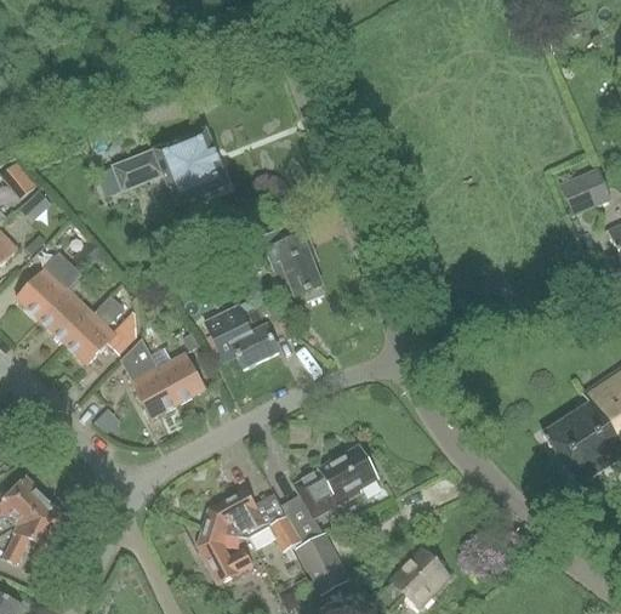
[(101,170),(110,194),(164,174),(176,205),(228,185),(206,128),(101,170)]
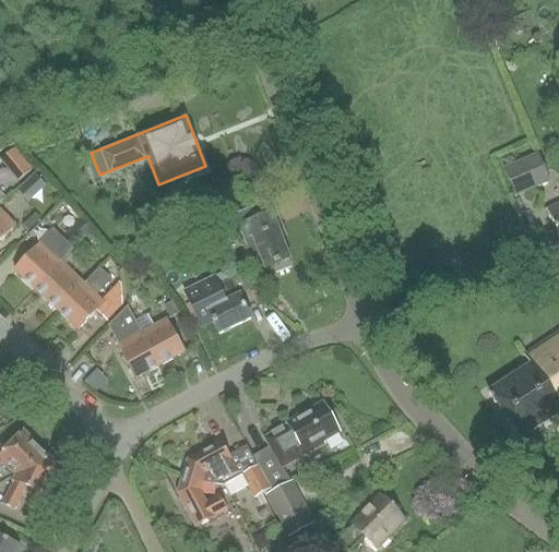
[(15,144),(2,155),(19,176),(32,165),(15,144)]
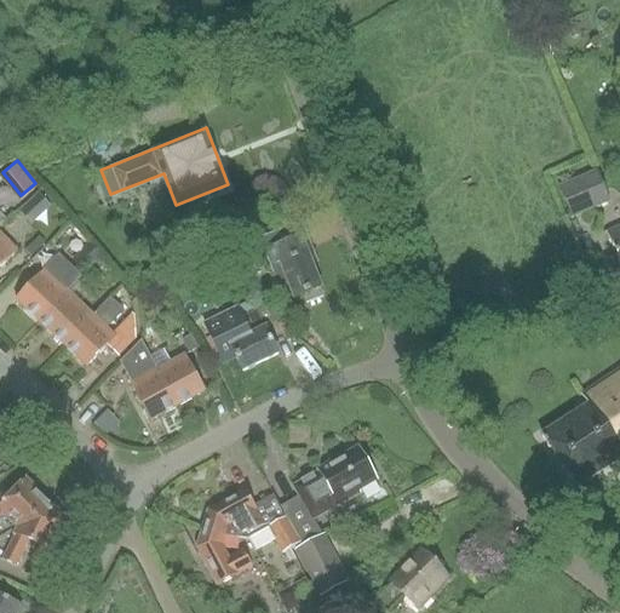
[(602,164),(562,179),(575,211),(615,195),(602,164)]
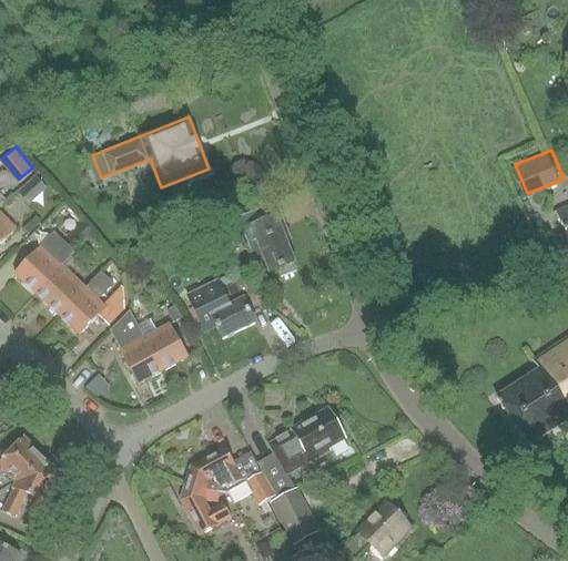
[(36,172),(20,186),(31,199),(47,184),(36,172)]
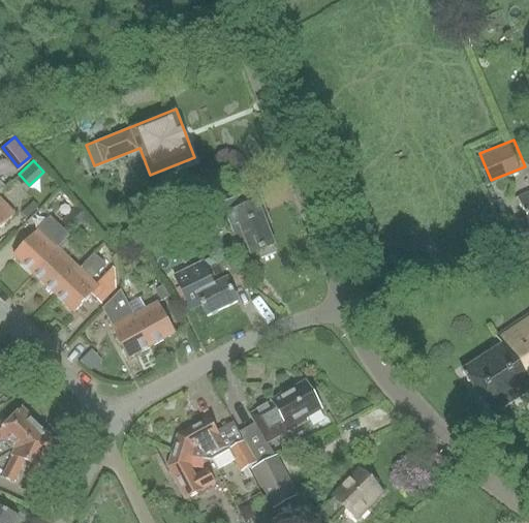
[(528,221),(528,188),(517,194),(528,221)]
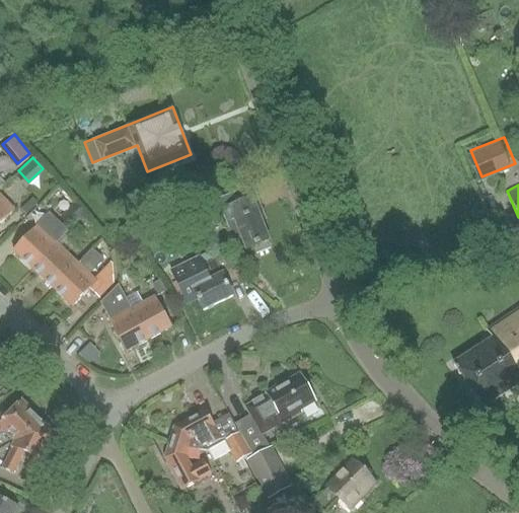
[(239,188),(214,198),(218,210),(222,209),(226,219),(233,236),(241,233),(246,247),(253,244),(256,251),(272,245),(269,238),(270,238),(252,196),(243,199),(239,188)]
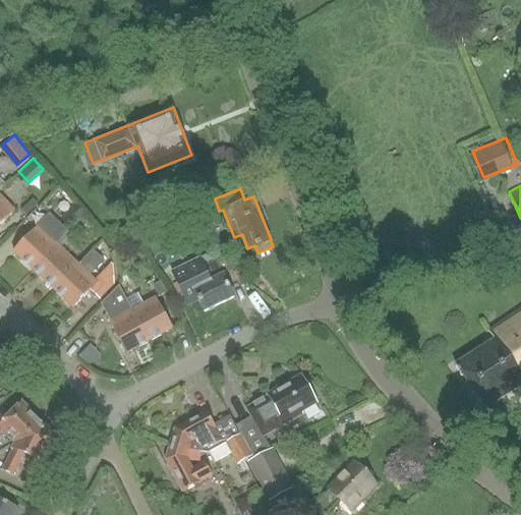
[(0,222),(14,208),(0,192),(0,222)]
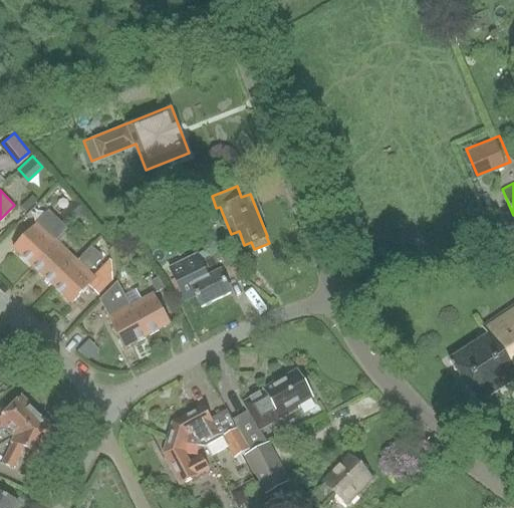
[(33,192),(22,203),(28,209),(39,198),(33,192)]
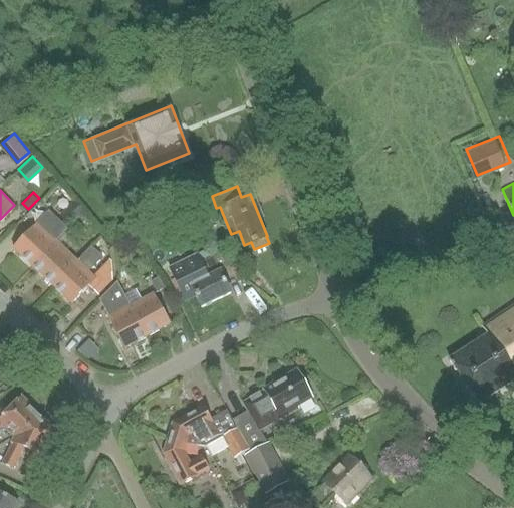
[(74,197),(61,210),(71,221),(85,207),(74,197)]
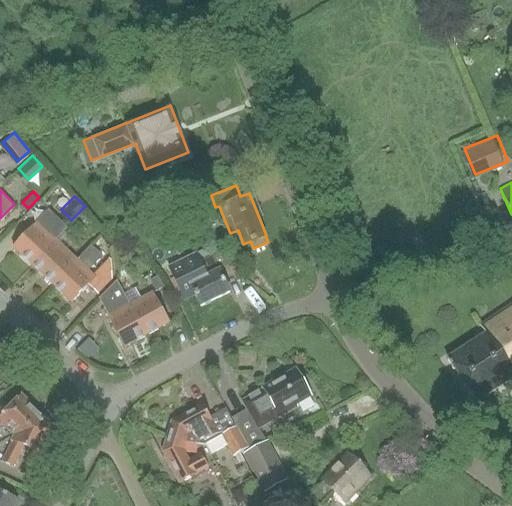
[(13,244),(31,261),(55,236),(37,219),(13,244)]
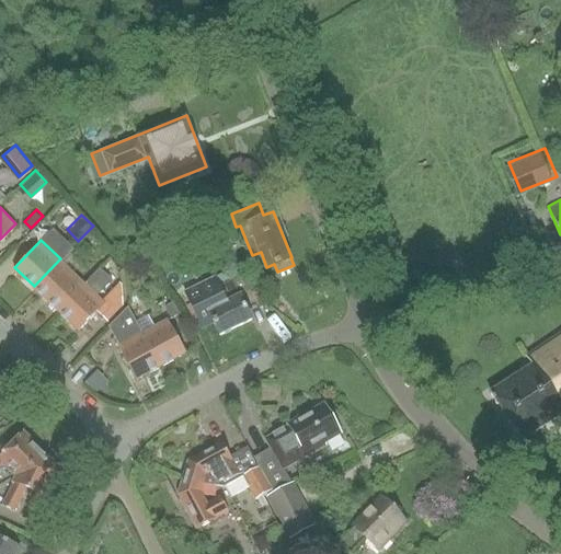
[(84,283),(60,258),(34,286),(58,309),(84,283)]
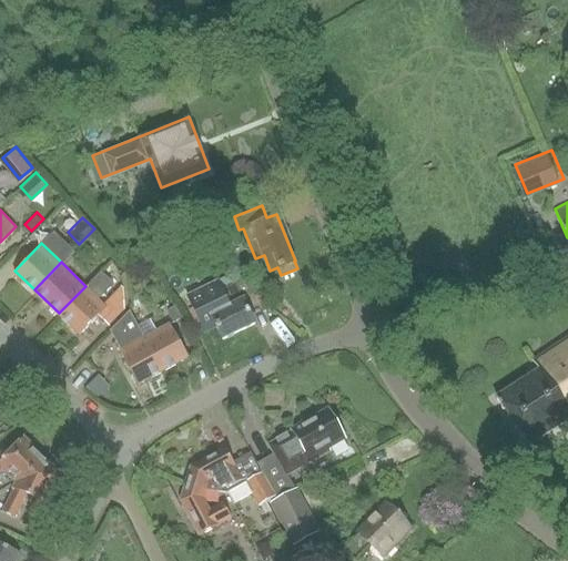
[(99,313),(105,305),(103,303),(95,295),(105,284),(97,275),(85,286),(59,313),(80,333),(99,313)]
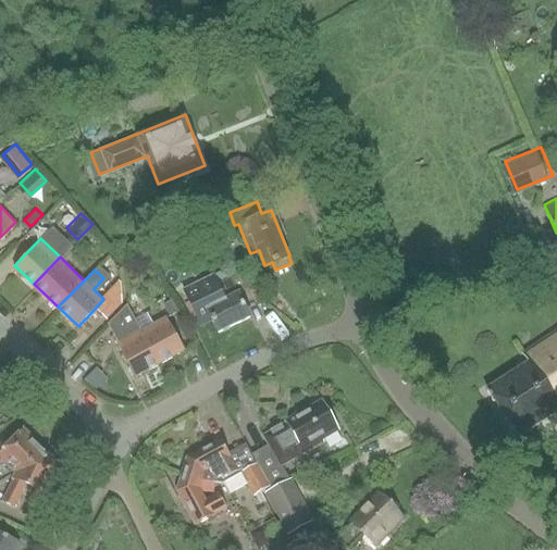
[(213,273),(184,287),(196,312),(208,307),(219,329),(250,314),(238,290),(231,275),(218,282),(213,273)]
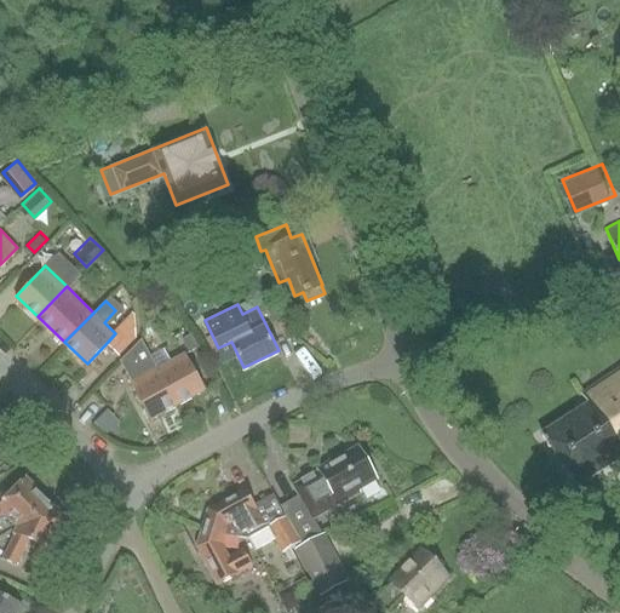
[(115,333),(108,342),(120,353),(136,336),(135,313),(132,310),(113,331),(115,333)]
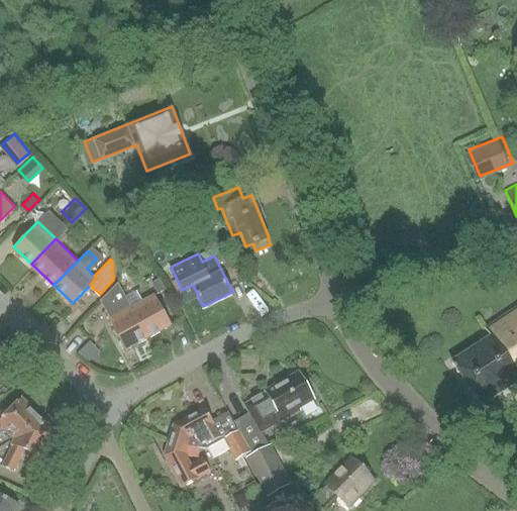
[(161,275),(152,279),(159,290),(167,285),(161,275)]
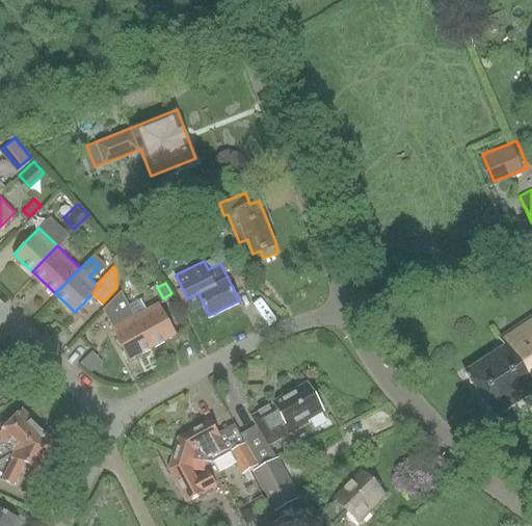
[(159,301),(136,314),(153,345),(176,333),(159,301)]
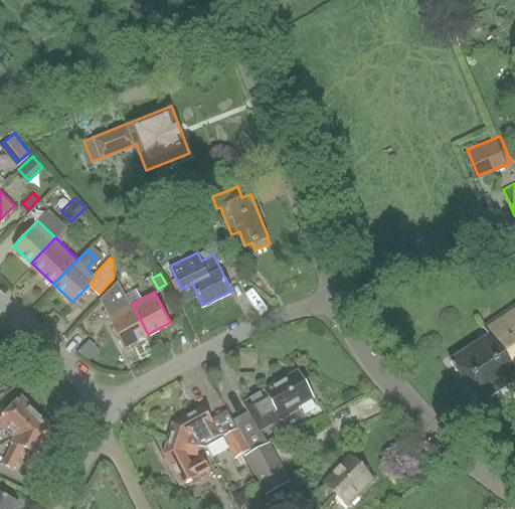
[(126,294),(109,303),(115,313),(109,316),(126,346),(148,334),(132,304),(126,294)]
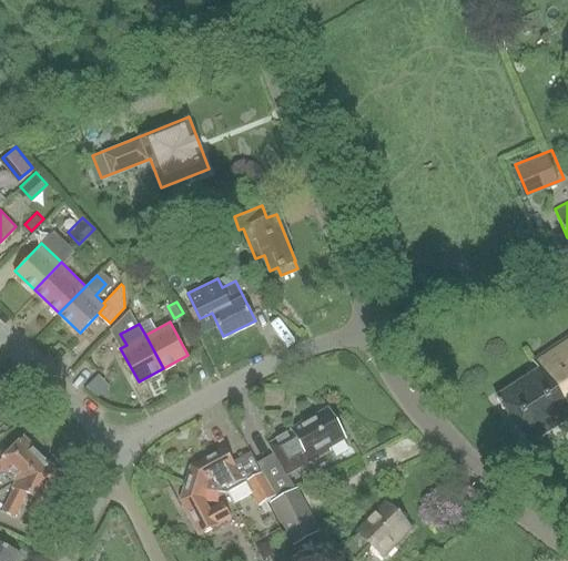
[(567,334),(533,358),(539,367),(497,395),(528,442),(567,416),(567,334)]
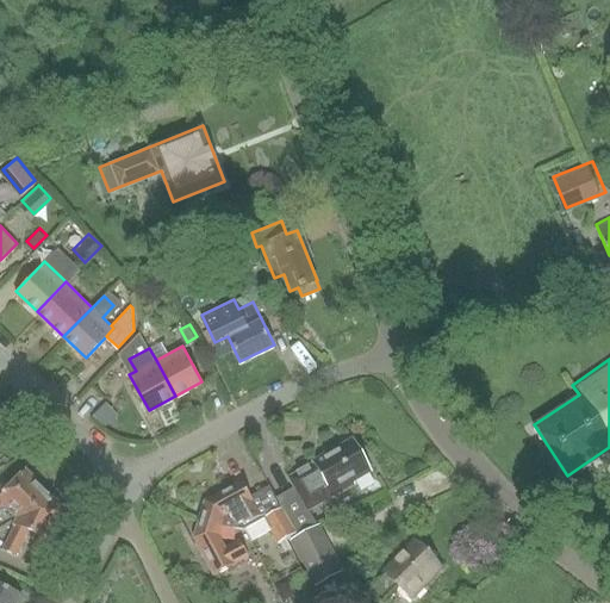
[(354,482),(353,479),(371,468),(353,437),(290,474),(306,507),(332,492),(334,495),(354,482)]
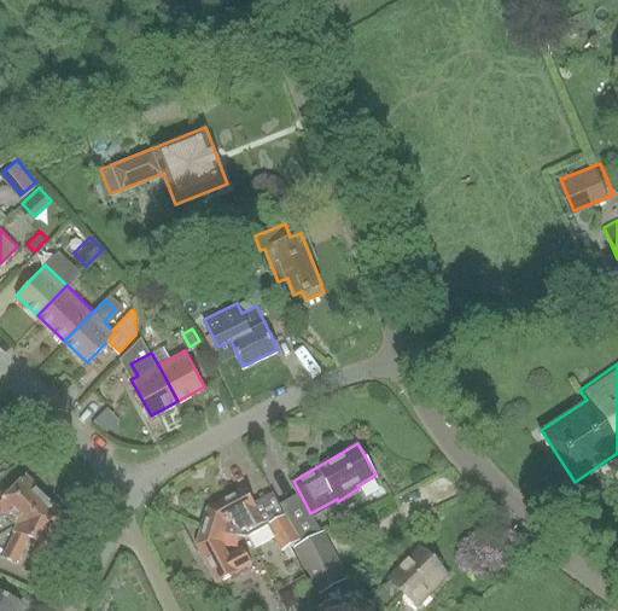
[(24,522),(48,496),(27,475),(10,493),(4,488),(0,492),(0,511),(5,507),(18,522),(24,522)]
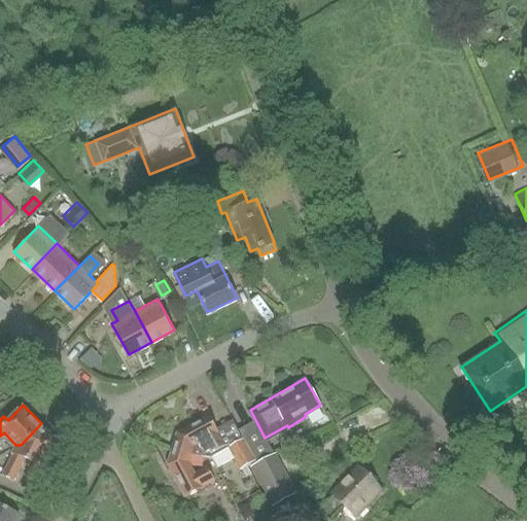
[(177,430),(173,446),(190,452),(212,453),(218,463),(234,454),(227,443),(225,442),(209,414),(192,423),(177,430)]
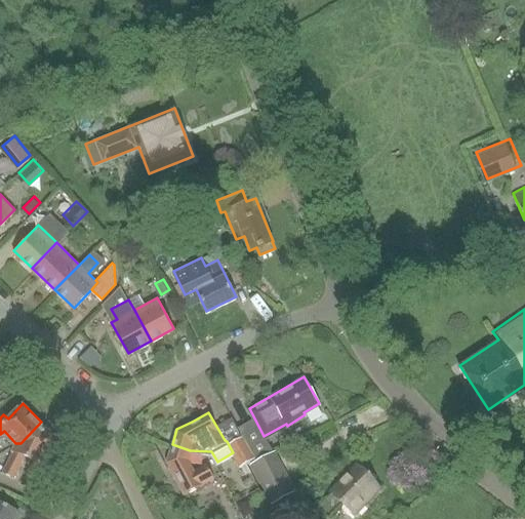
[(55,436),(41,422),(21,443),(15,443),(2,470),(14,476),(26,453),(42,464),(55,436)]
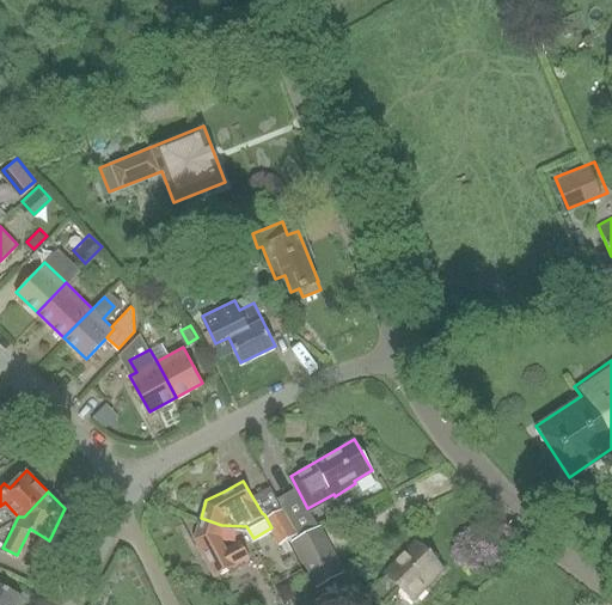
[(268,517),(280,541),(297,531),(285,508),(268,517)]
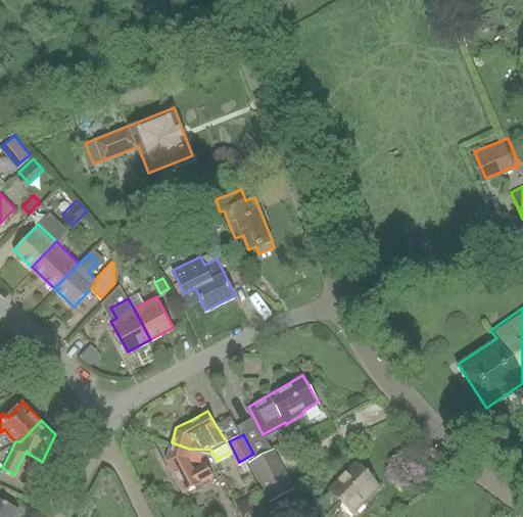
[(172,442),(167,459),(184,489),(212,474),(206,462),(193,469),(187,457),(189,449),(172,442)]
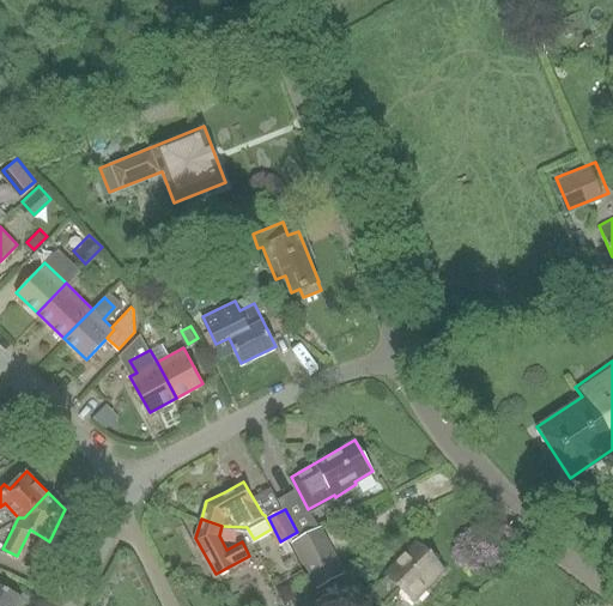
[(317,586),(346,570),(322,525),(292,540),(317,586)]
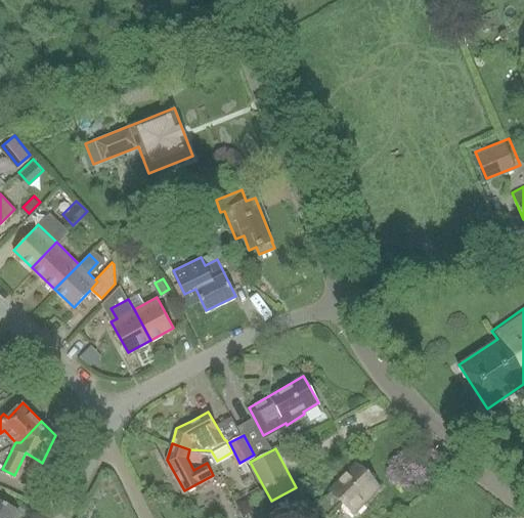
[(318,506),(328,514),(342,501),(353,511),(379,484),(356,464),(331,489),(333,491),(318,506)]
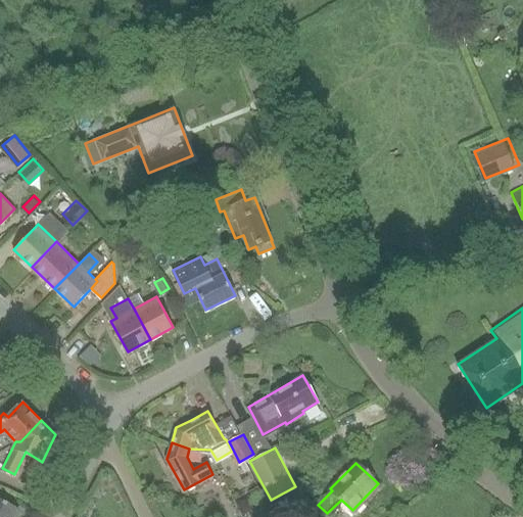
[(0,516),(14,516),(18,509),(0,500),(0,516)]
